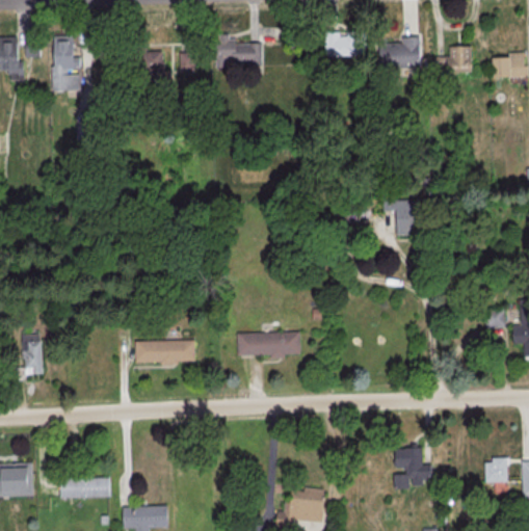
[(324,33),(340,32),(340,36),(346,36),(346,33),(365,32),(366,56),(325,57),(324,33)]
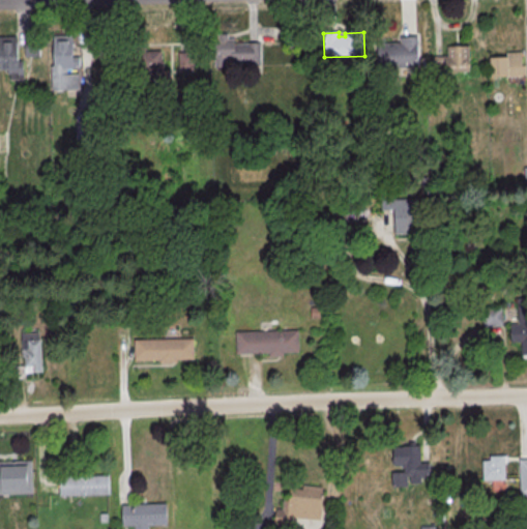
[(377,45),(401,43),(401,37),(417,36),(419,67),(378,69),(377,45)]
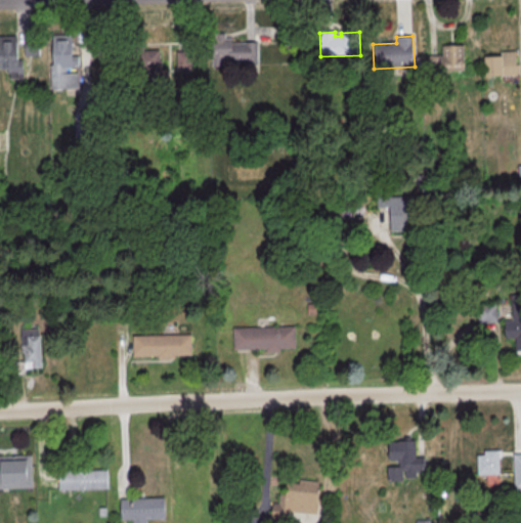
[(2,69),(12,69),(12,79),(26,79),(26,37),(2,37),(2,69)]
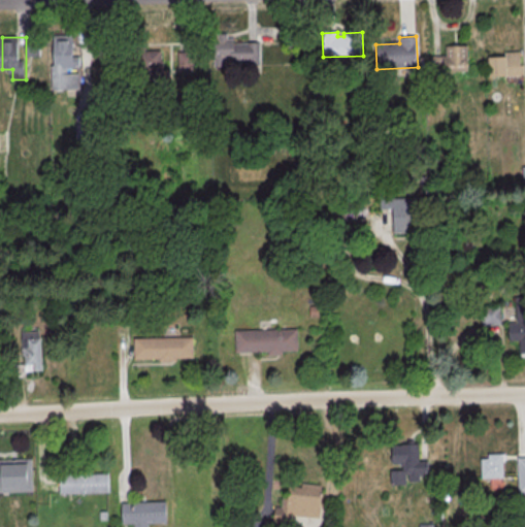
[(214,39),(233,38),(233,43),(260,43),(260,65),(247,66),(247,63),(231,63),(231,59),(226,59),(226,67),(214,67),(214,39)]
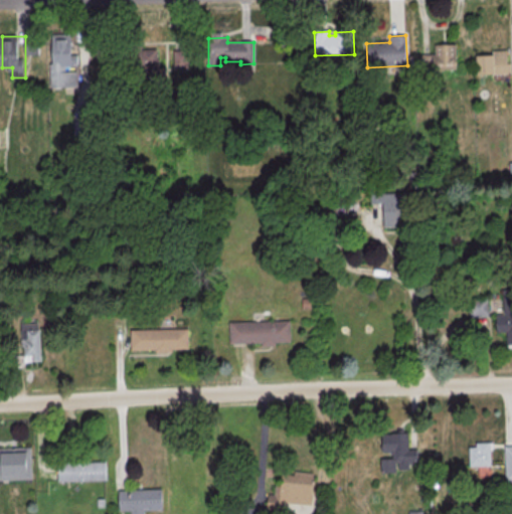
[(79,88),(79,39),(53,39),(53,88),(79,88)]
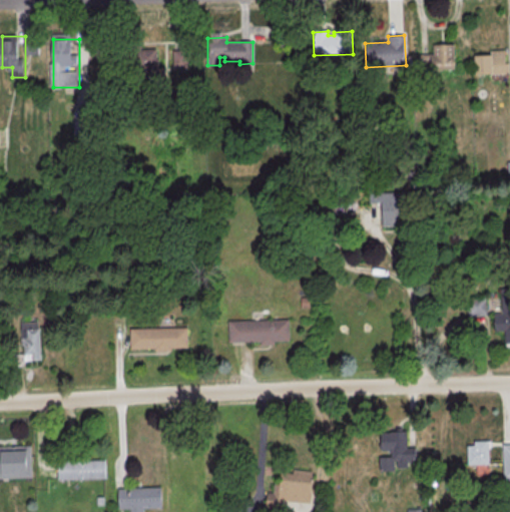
[(425,50),(454,49),(455,69),(426,69),(425,50)]
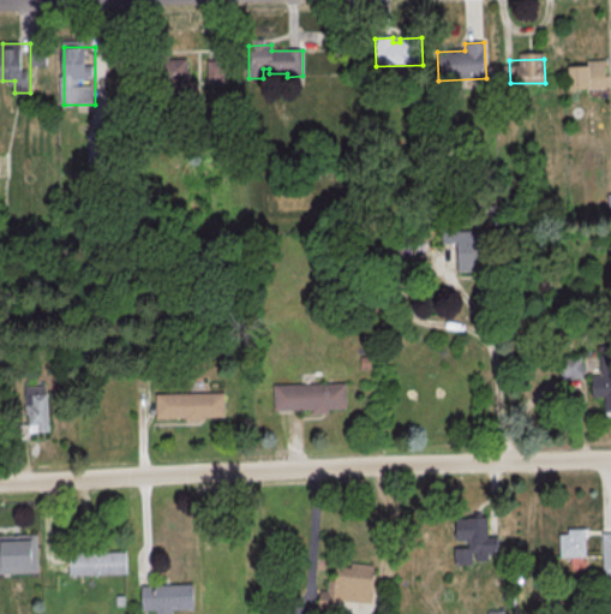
[(147,61),(180,60),(181,84),(147,84),(147,61)]
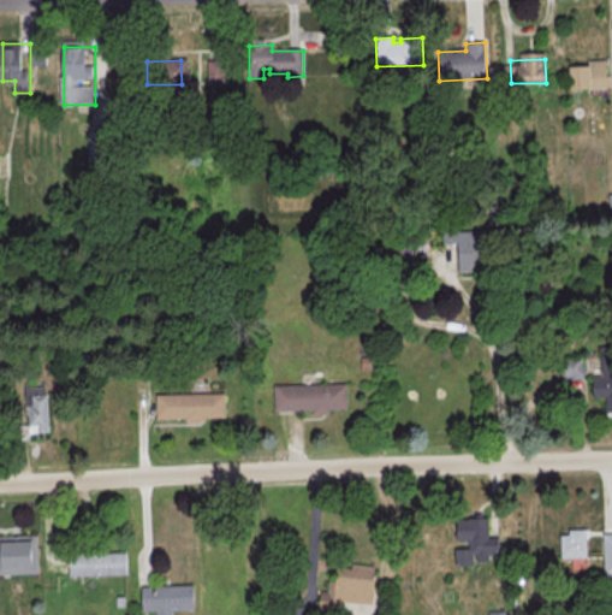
[(574,63),(574,88),(611,88),(611,63),(574,63)]
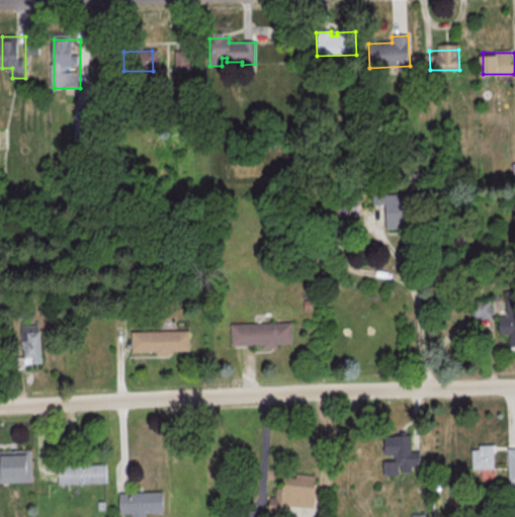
[(388,205),(389,230),(411,229),(411,192),(375,193),(376,205),(388,205)]
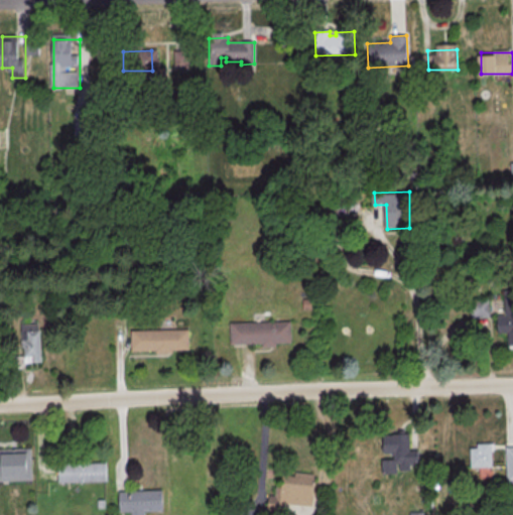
[(500,315),(501,335),(512,333),(512,290),(507,291),(508,314),(500,315)]
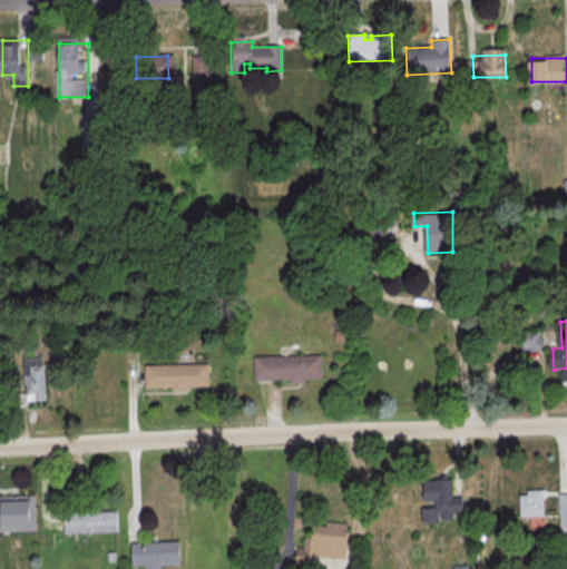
[(544,332),(522,332),(522,351),(544,351),(544,332)]
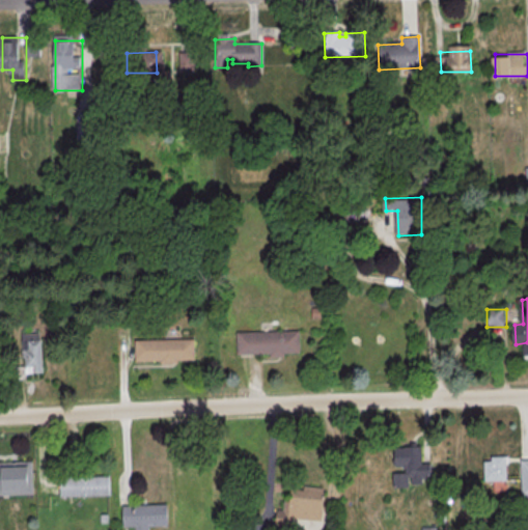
[(237,333),(299,331),(300,354),(283,354),(283,358),(270,358),(270,354),(238,355),(237,333)]
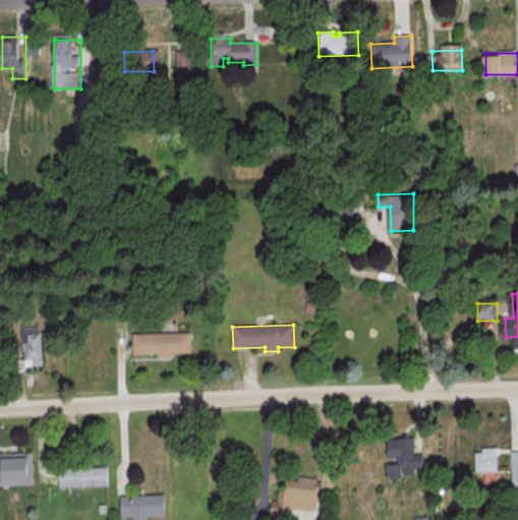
[(44,366),(44,328),(24,328),(24,366),(44,366)]
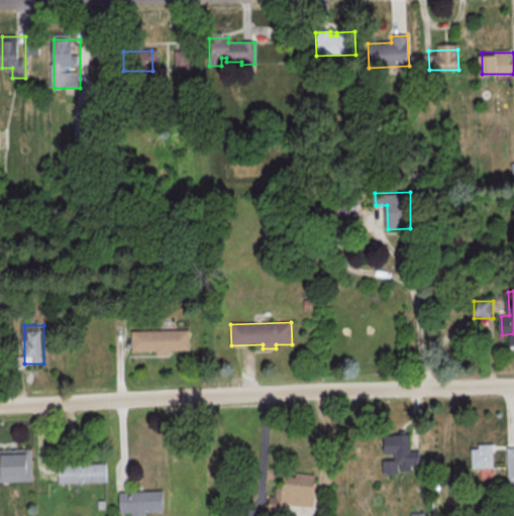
[(131,332),(189,330),(189,351),(173,351),(173,353),(156,354),(156,351),(132,352),(131,332)]
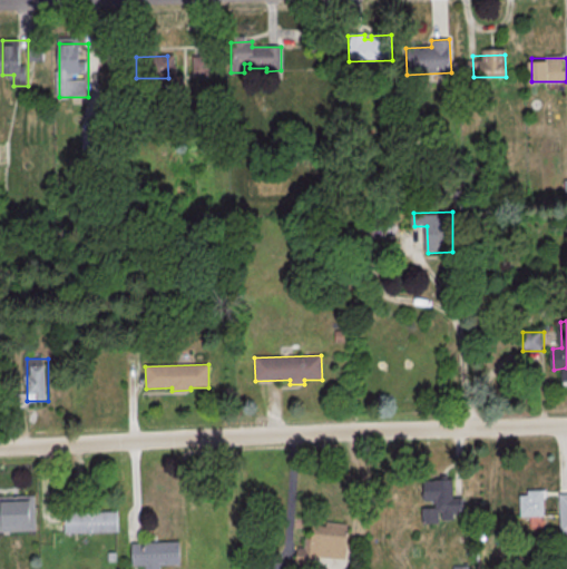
[(423,522),(456,522),(456,512),(466,512),(466,498),(456,498),(456,480),(423,480),(423,522)]
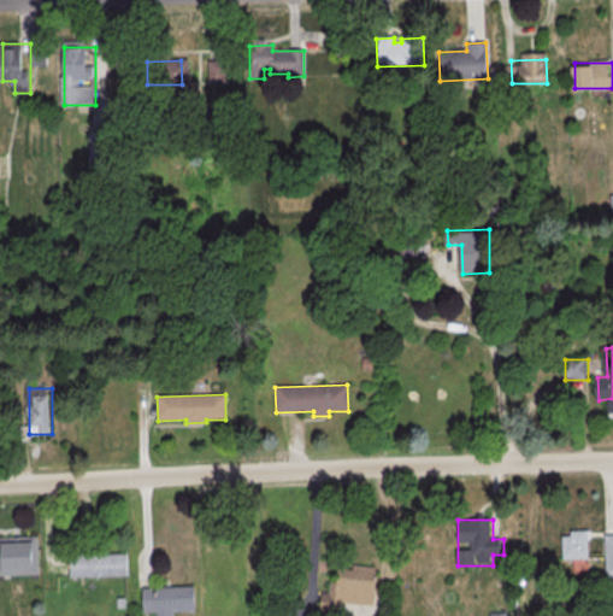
[(587,531),(588,559),(563,559),(563,537),(570,537),(570,531),(587,531)]
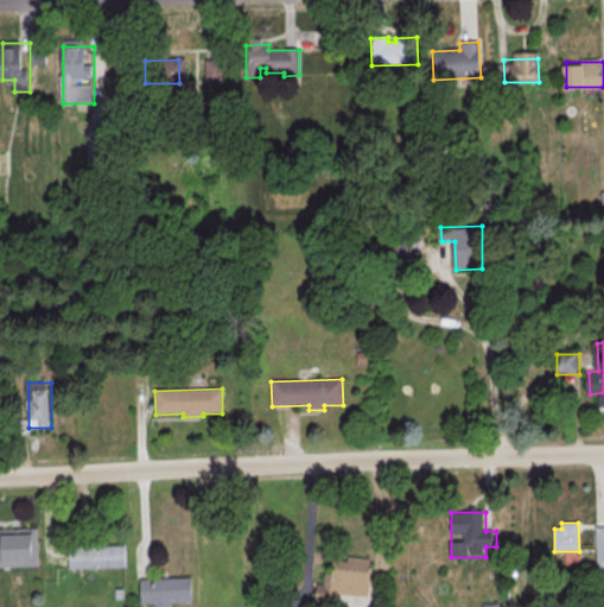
[(0,530),(37,529),(38,567),(0,567),(0,530)]
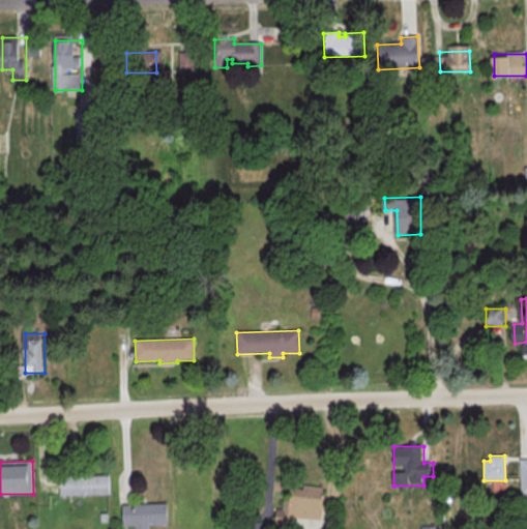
[(60,477),(60,496),(109,495),(109,476),(91,476),(91,473),(79,473),(79,476),(60,477)]
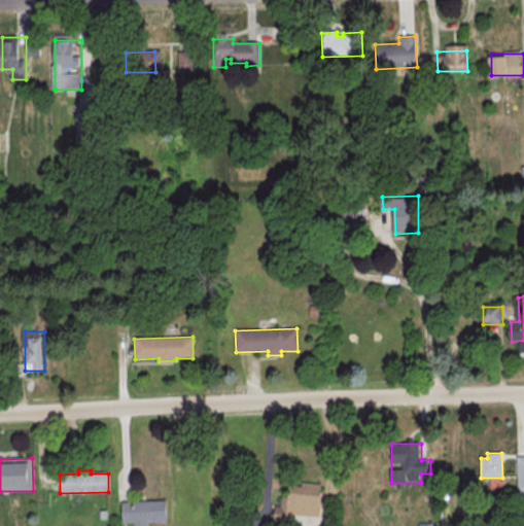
[(286,506),(277,506),(276,522),(298,523),(299,503),(323,504),(324,485),(287,483),(286,506)]
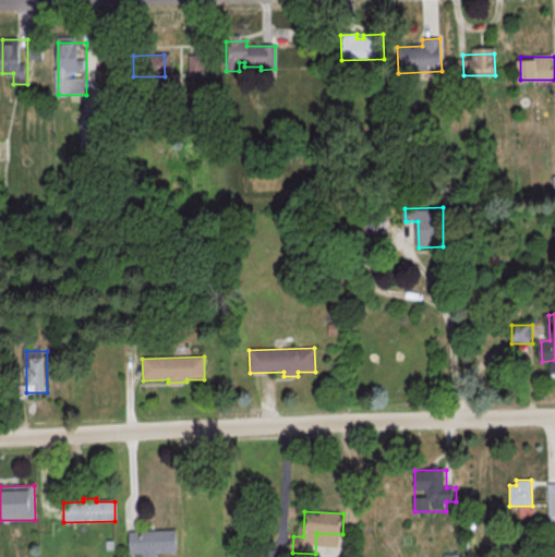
[(129,532),(175,530),(176,553),(157,554),(157,556),(143,556),(143,554),(130,554),(129,532)]
